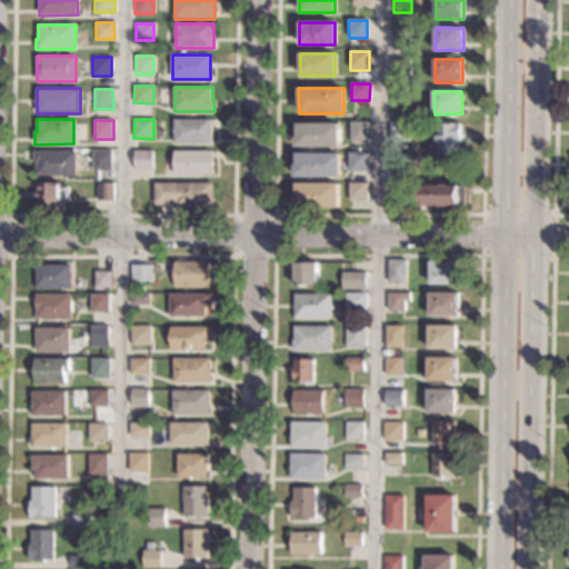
[(211,142),(176,143),(176,120),(211,120),(211,142)]
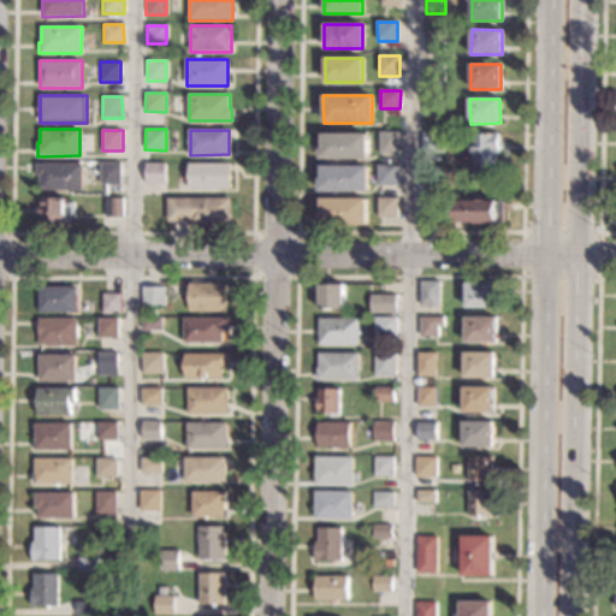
[(398,154),(379,153),(379,132),(400,132),(398,154)]
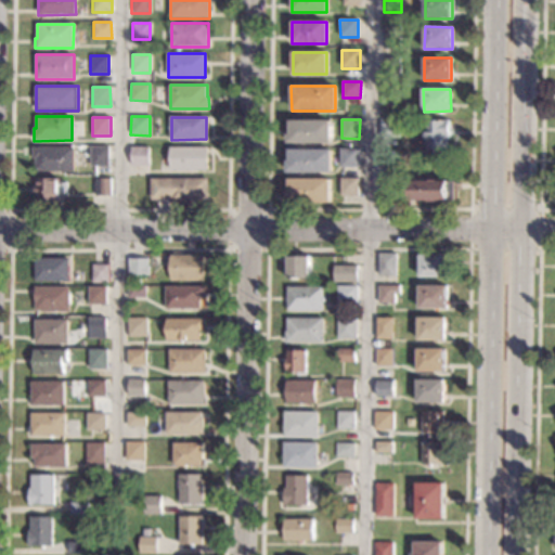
[(400,138),(381,138),(381,119),(400,119),(400,138)]
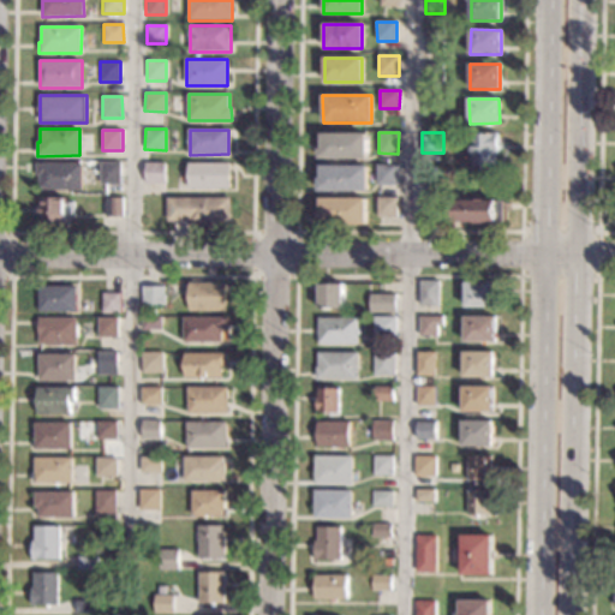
[(366,159),(318,159),(318,149),(321,149),(321,133),(366,133),(366,159)]
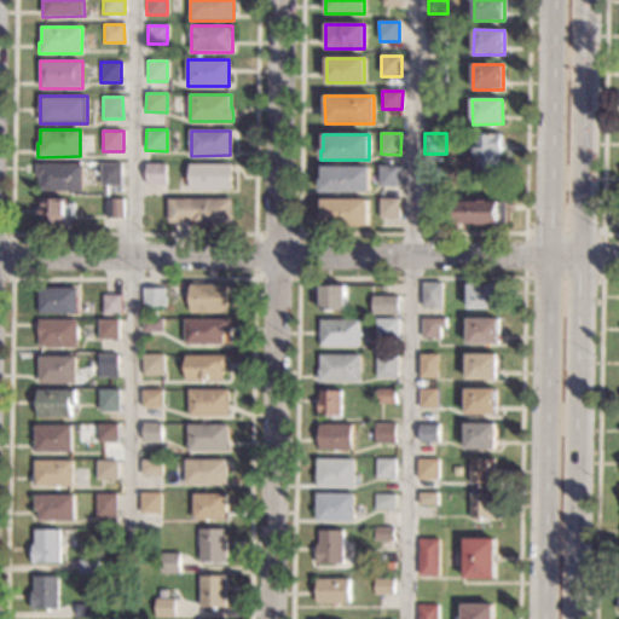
[(502,154),(499,154),(499,168),(492,168),(492,174),(481,174),(481,168),(475,168),(475,136),(502,136),(502,154)]
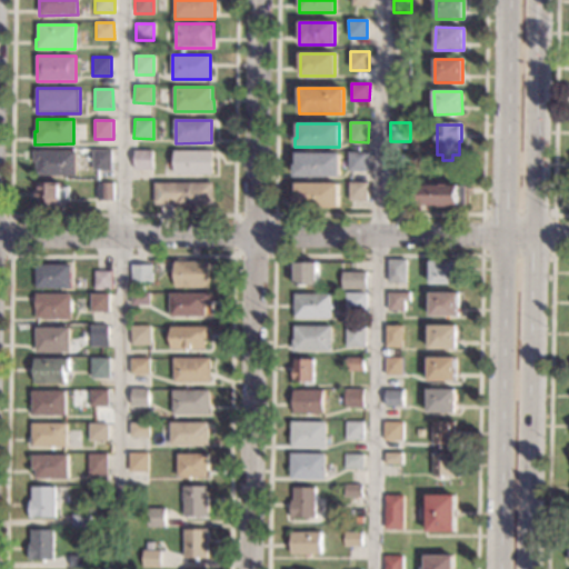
[(112,170),(92,170),(93,150),(112,150),(112,170)]
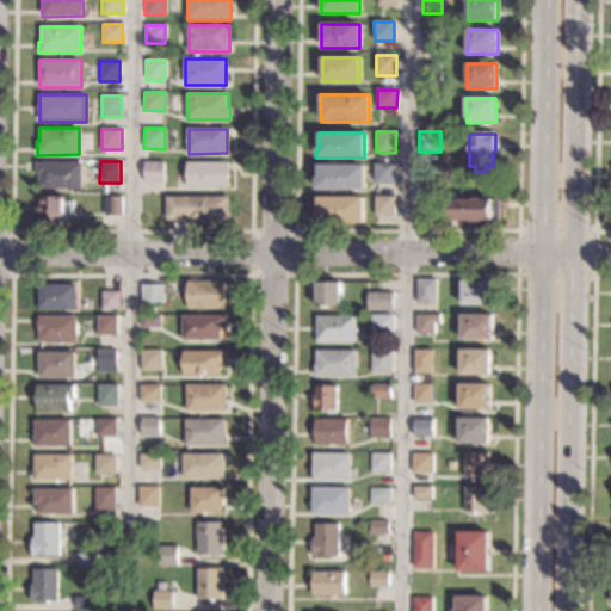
[(82,189),(39,189),(39,174),(37,174),(37,162),(82,162),(82,189)]
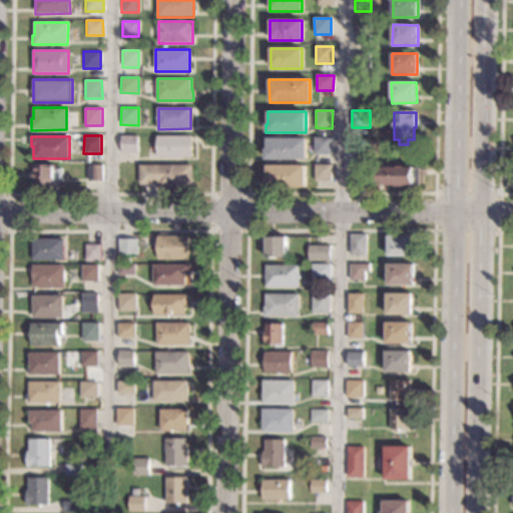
[(138,153),(121,153),(121,136),(138,136),(138,153)]
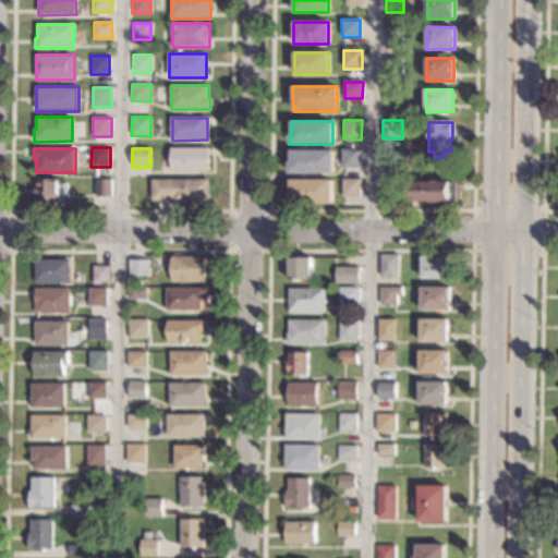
[(208,171),(172,171),(172,148),(208,148),(208,171)]
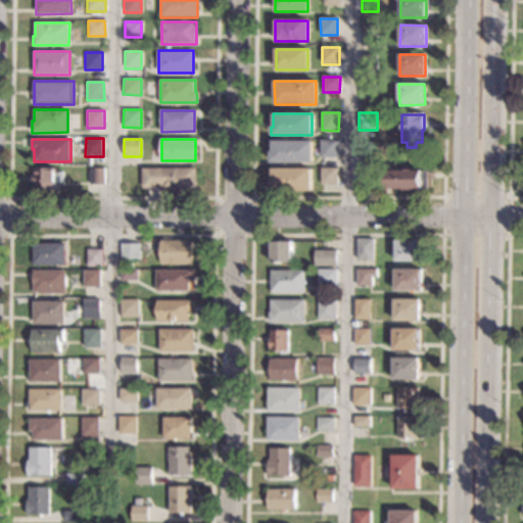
[(338,156),(322,156),(322,140),(338,140),(338,156)]
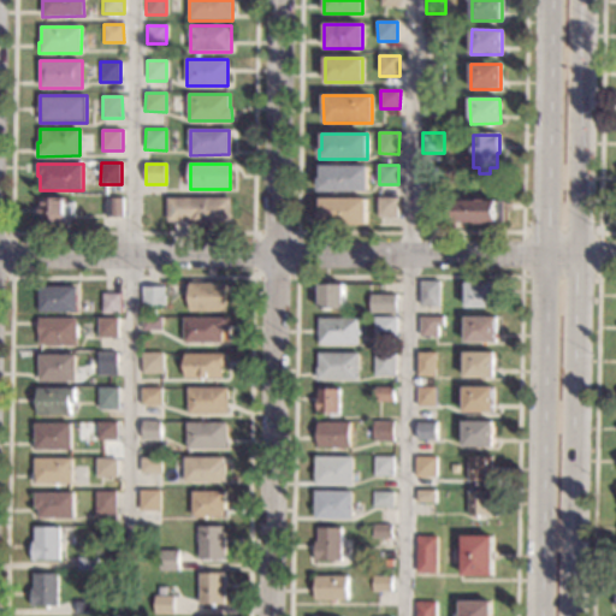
[(368,191),(319,191),(319,179),(321,179),(321,166),(368,166),(368,191)]
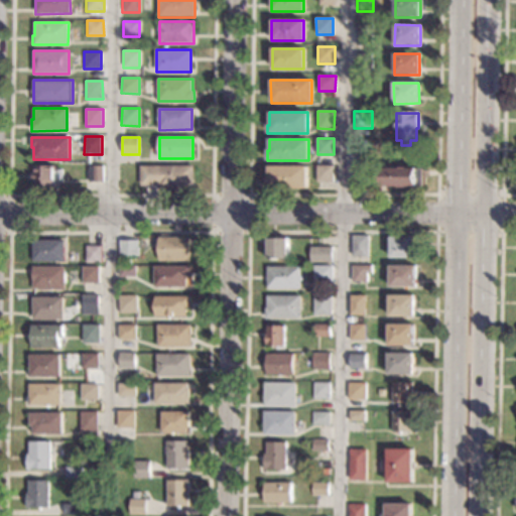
[(194,189),(158,189),(158,185),(141,185),(141,166),(194,165),(194,189)]
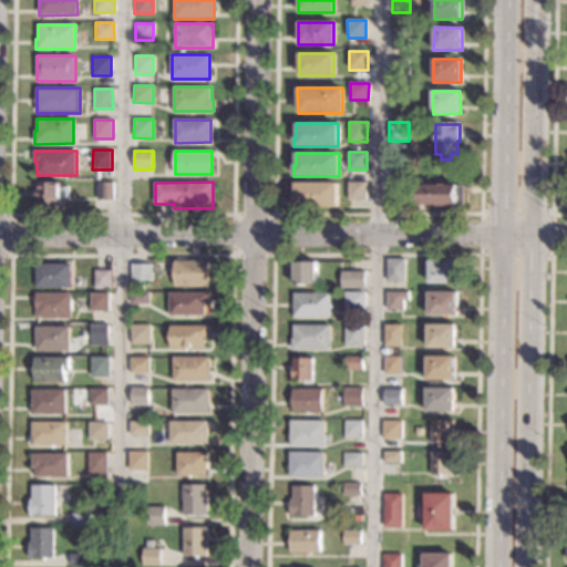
[(60,187),(69,187),(69,199),(61,199),(61,206),(38,205),(39,198),(37,198),(37,189),(39,191),(39,183),(60,183),(60,187)]
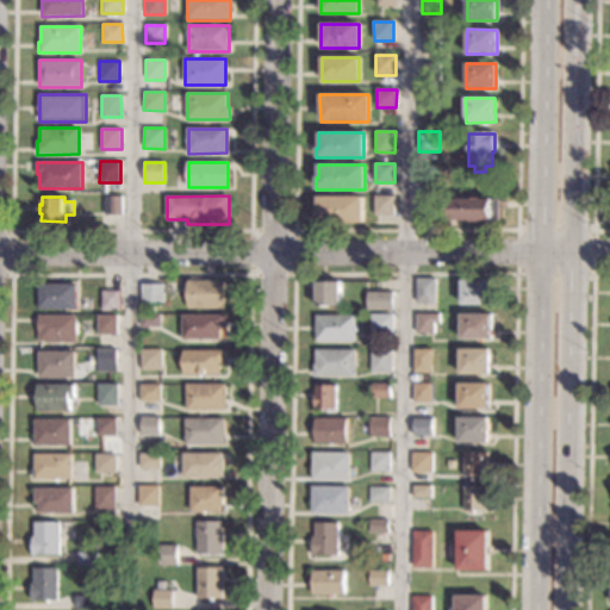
[(122,215),(105,215),(105,197),(122,197),(122,215)]
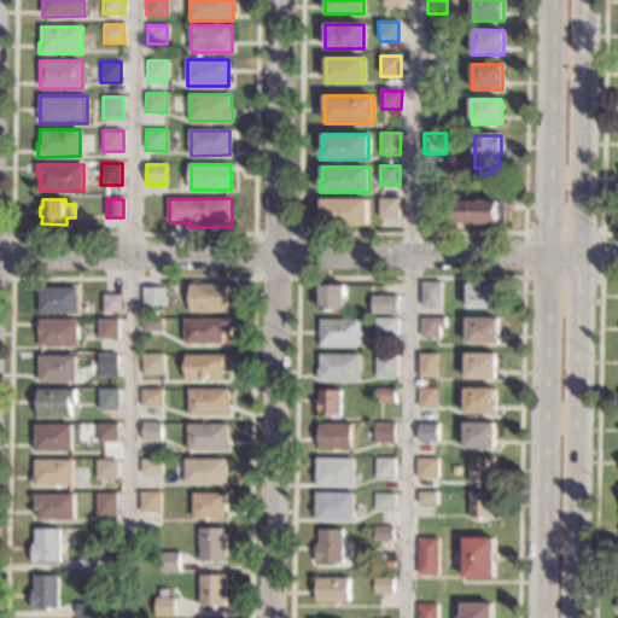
[(368,226),(319,226),(319,213),(322,213),(322,199),(368,199),(368,226)]
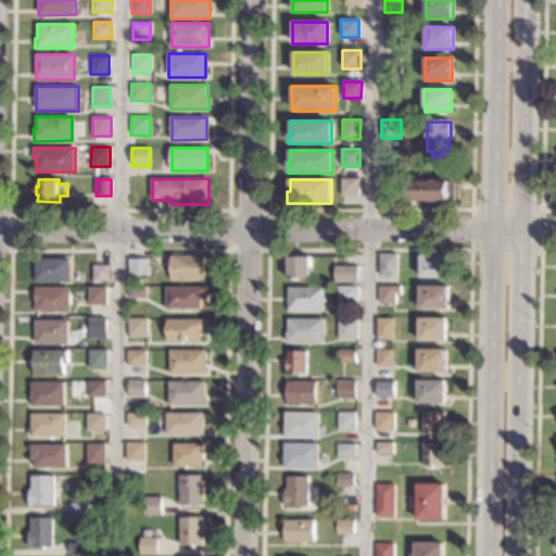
[(359,197),(342,197),(342,179),(359,179),(359,197)]
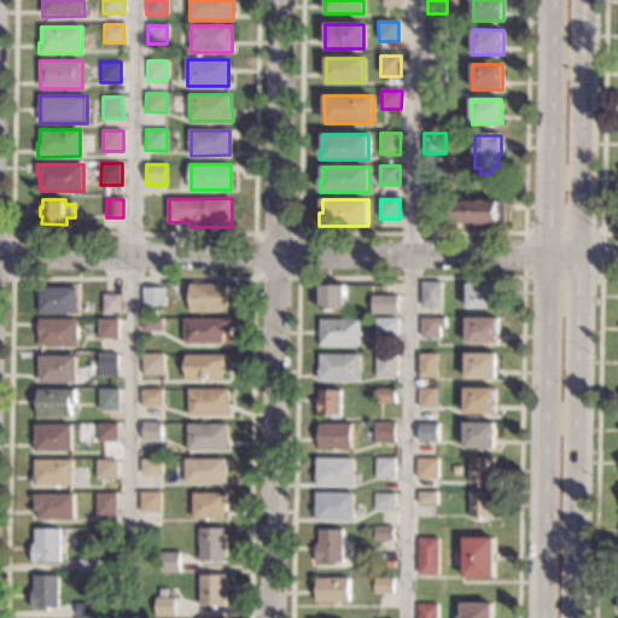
[(507,223),(490,223),(490,225),(479,225),(479,223),(458,222),(458,202),(507,202),(507,223)]
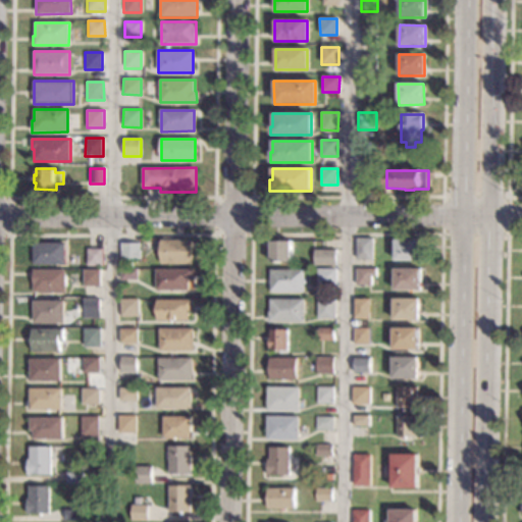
[(372,260),(356,260),(357,238),(372,239),(372,260)]
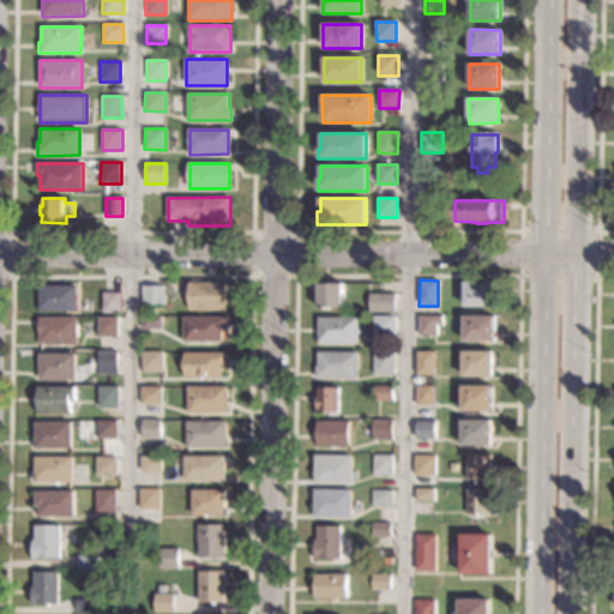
[(494,307),(465,307),(465,282),(494,282),(494,307)]
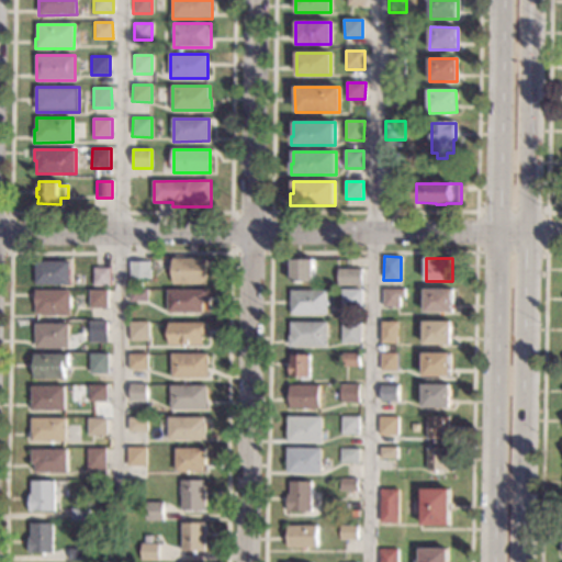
[(206,284),(172,283),(173,259),(208,259),(206,284)]
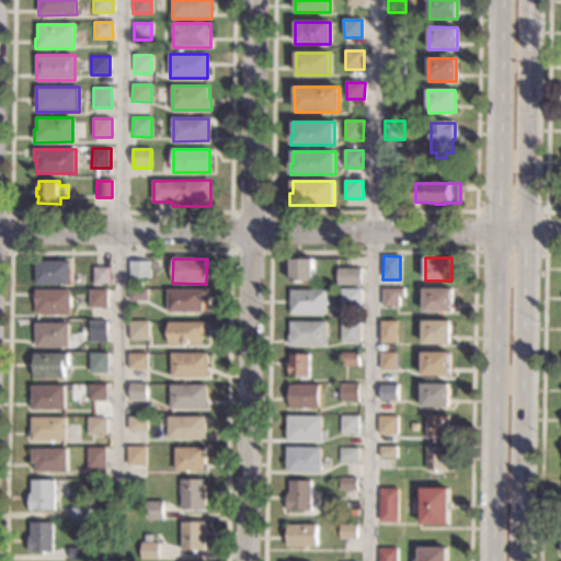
[(170,268),(161,268),(161,261),(169,260),(170,268)]
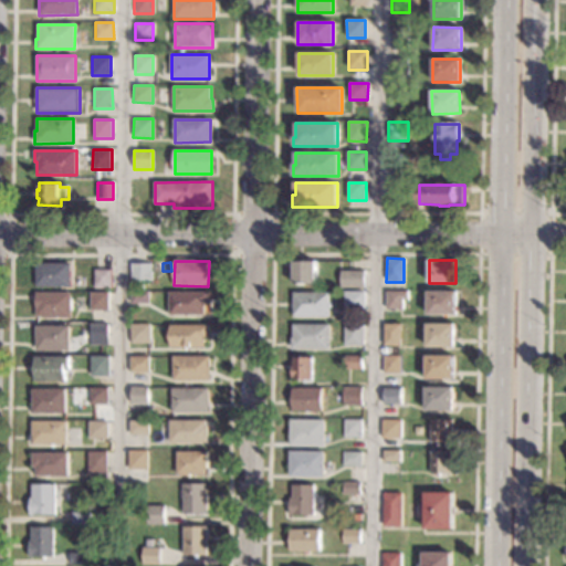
[(316,284),(293,283),(294,262),(316,262),(316,284)]
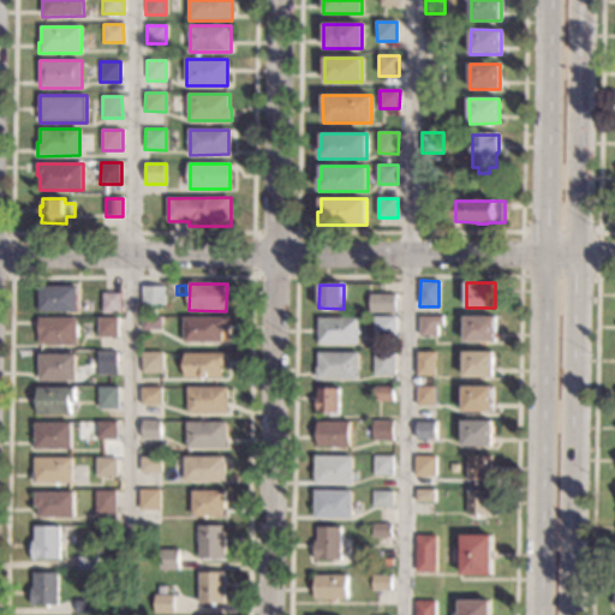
[(76,312),(39,311),(39,286),(76,287),(76,312)]
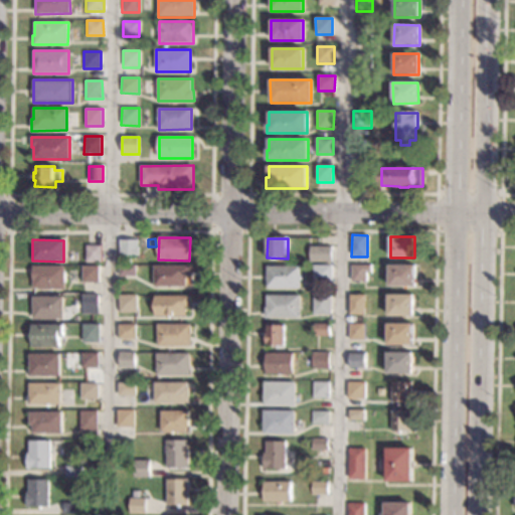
[(137,255),(119,255),(119,240),(137,240),(137,255)]
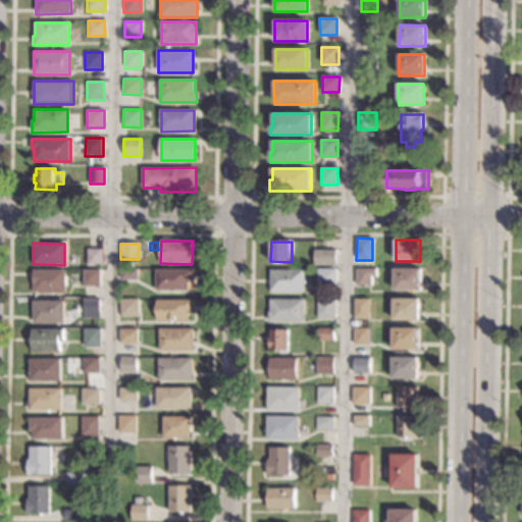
[(101,266),(87,266),(87,249),(102,250),(101,266)]
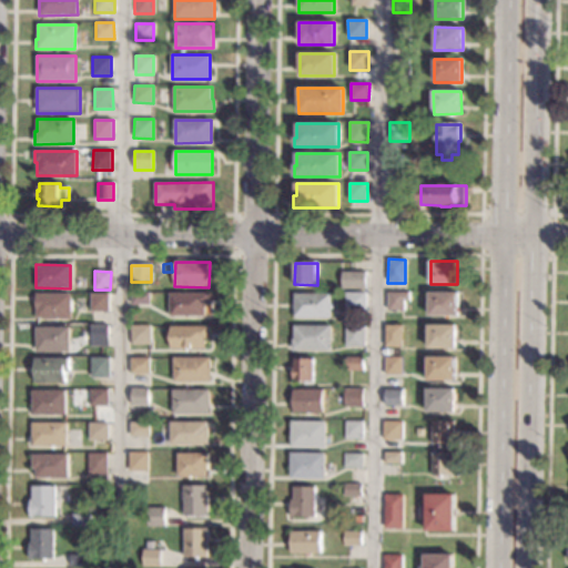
[(366,288),(342,288),(342,272),(366,273),(366,288)]
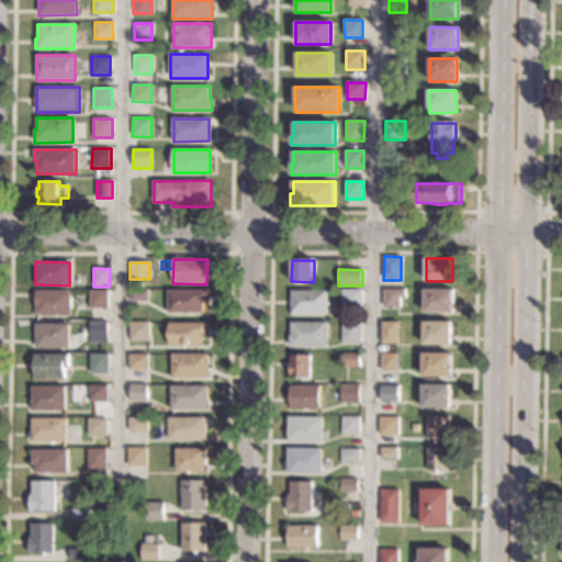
[(404,298),(400,298),(400,307),(383,307),(383,289),(404,289),(404,298)]
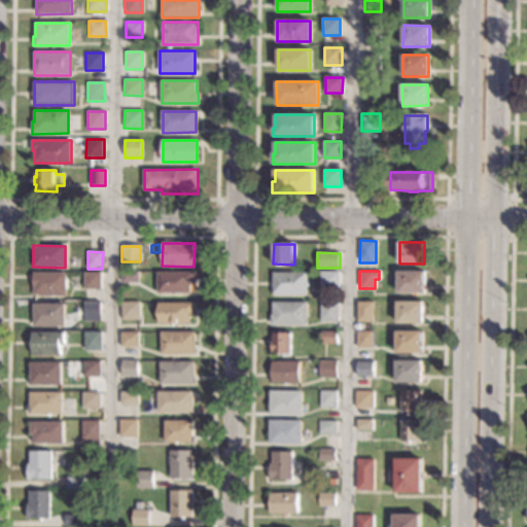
[(65,296),(32,295),(33,272),(65,273),(65,296)]
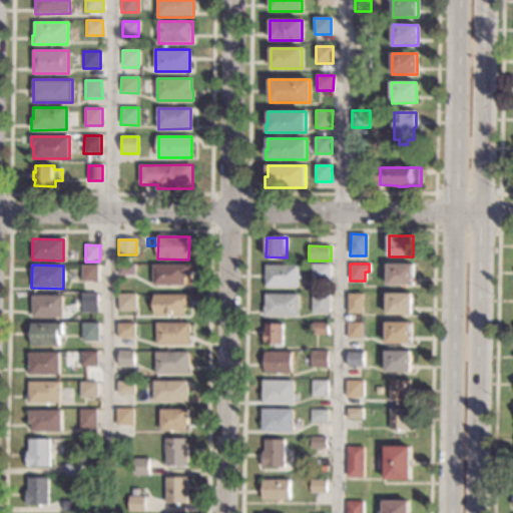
[(98,282),(81,282),(82,265),(98,266),(98,282)]
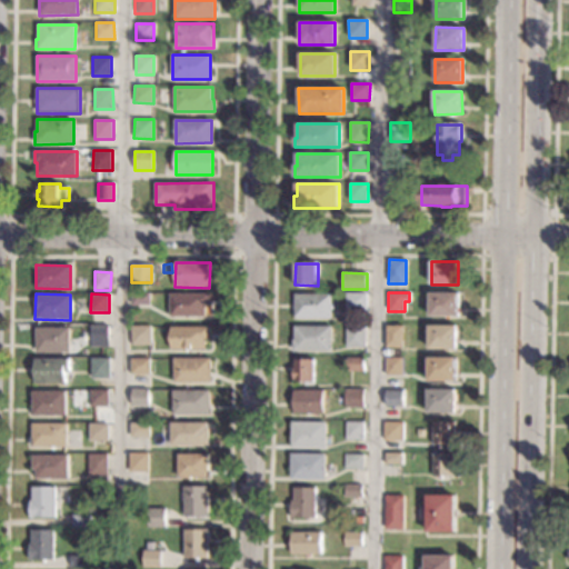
[(149,306),(131,305),(131,293),(150,293),(149,306)]
